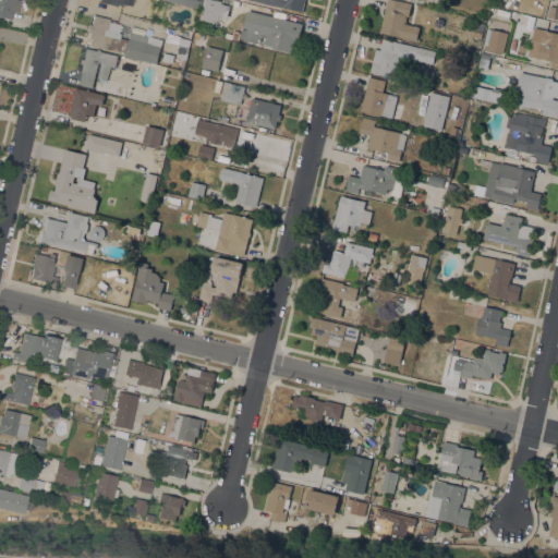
[(0,0),(19,0),(16,12),(12,11),(10,19),(0,15),(0,0)]
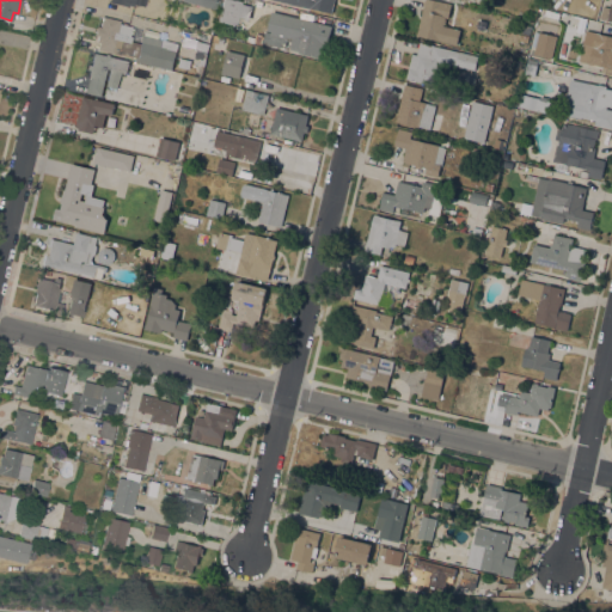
[(222,0),(236,0),(240,1),(240,4),(252,6),(249,19),(237,17),(234,25),(218,22),(218,20),(222,0)]
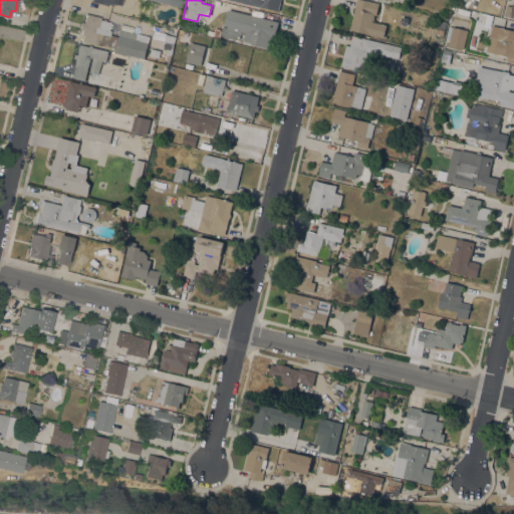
[(234,0),(280,0),(278,10),(234,0)]
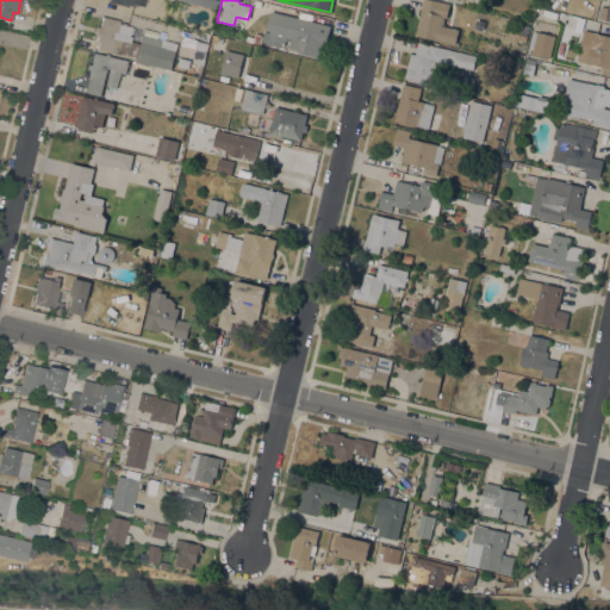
[(443,25),(459,29),(455,44),(416,35),(423,0),(434,0),(450,4),(447,18),(444,17),(443,25)]
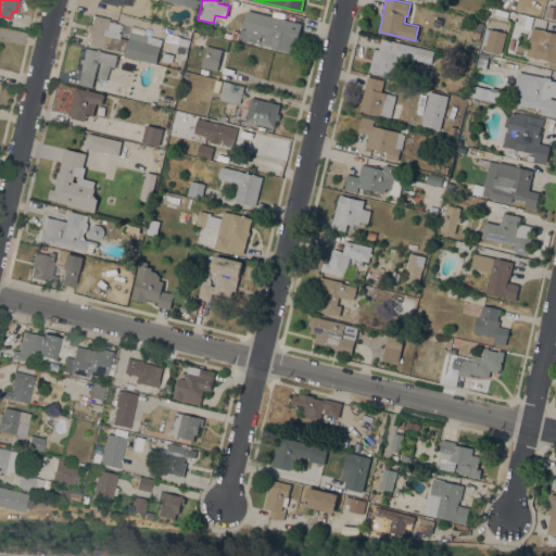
[(555,0),(555,19),(551,17),(550,21),(543,19),(544,15),(545,15),(547,4),(554,7),(555,0)]
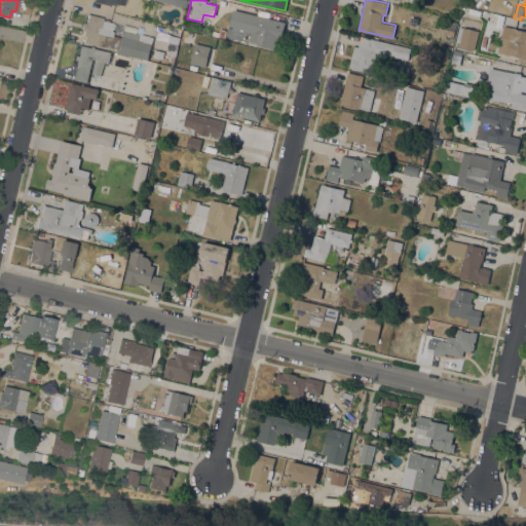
[(286,22),(282,39),(279,38),(277,50),(257,45),(258,43),(249,41),(251,35),(247,34),(245,42),(225,37),(228,26),(229,27),(233,9),(286,22)]
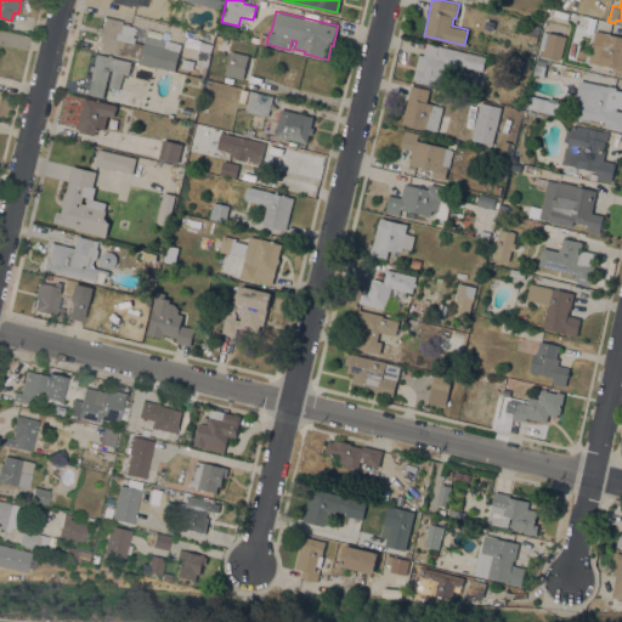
[(133,57),(133,58),(99,50),(101,43),(97,43),(97,41),(96,41),(97,38),(99,39),(100,35),(96,34),(99,27),(100,27),(101,24),(102,24),(103,16),(122,21),(120,23),(134,27),(130,40),(142,43),(143,34),(163,39),(162,46),(180,51),(175,71),(137,62),(139,58),(133,57)]
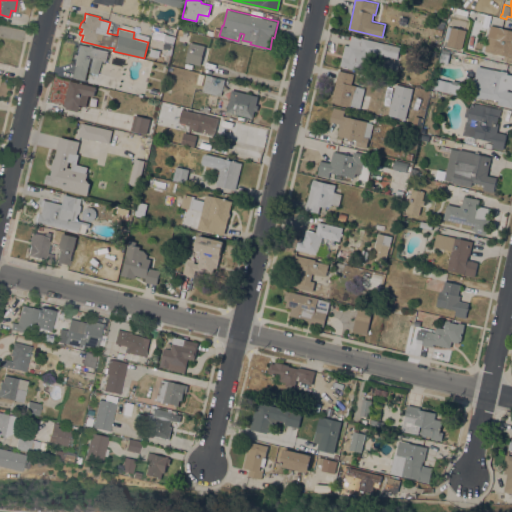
[(451,26),(466,30),(461,48),(446,45),(448,38),(444,37),(447,25),(451,26)]
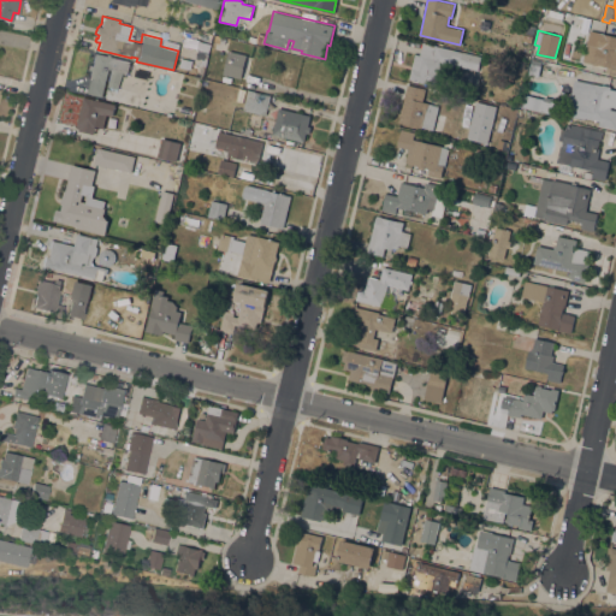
[(590,30),(615,35),(615,75),(609,73),(610,66),(598,64),(597,65),(592,64),(592,63),(582,60),(590,30)]
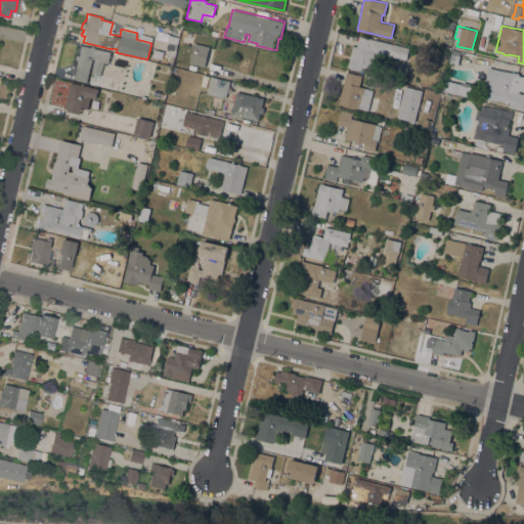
[(218,32),(219,28),(225,30),(223,38),(211,35),(212,30),(218,32)]
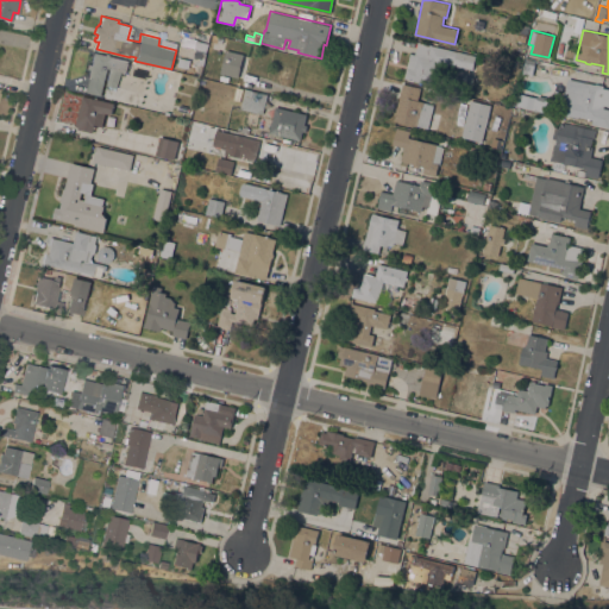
[(516,39),(519,32),(527,33),(526,42),(516,39)]
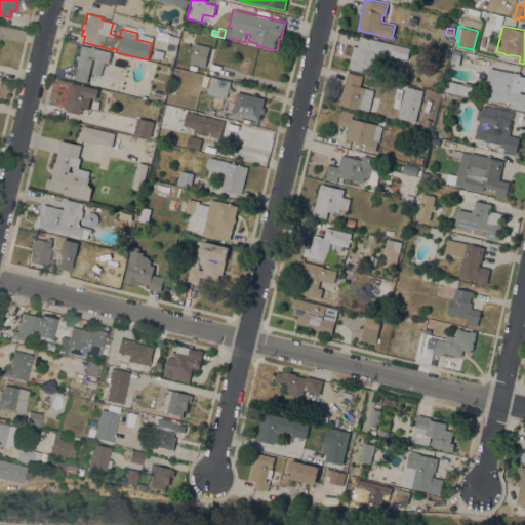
[(380,75),(349,67),(354,45),(358,46),(360,36),(410,47),(407,59),(387,54),(387,56),(385,56),(384,61),(380,75)]
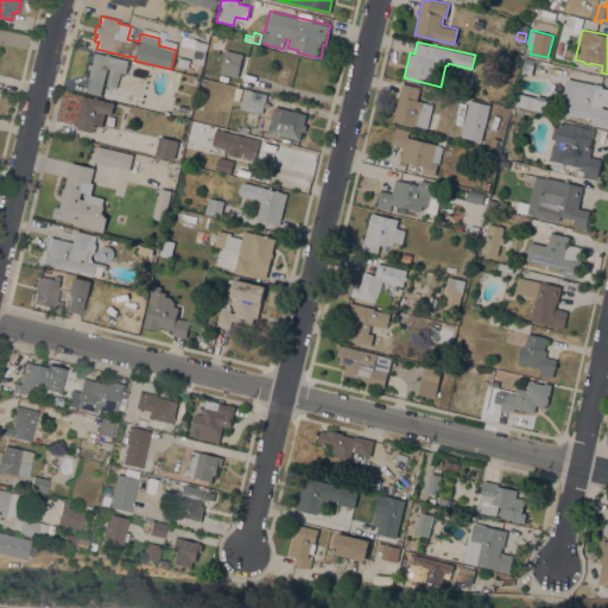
[(238,77),(220,73),(226,49),(244,54),(238,77)]
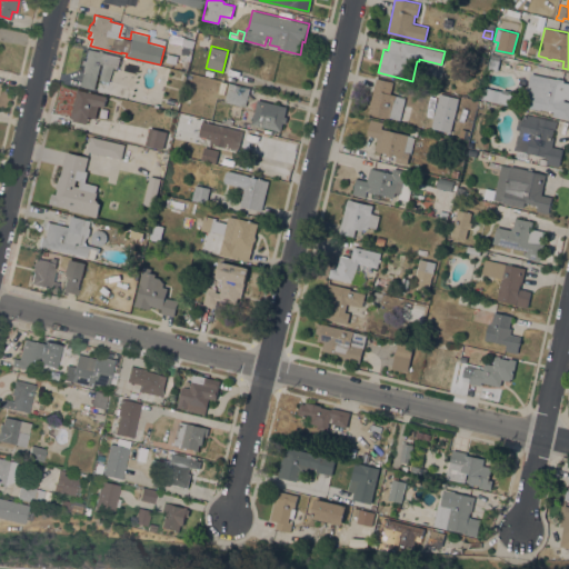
[(97,51),(98,49),(101,50),(100,52),(118,57),(117,58),(120,58),(118,68),(117,67),(117,68),(115,68),(115,67),(112,66),(109,81),(99,79),(102,63),(101,63),(95,89),(81,86),(83,73),(81,72),(83,65),(80,63),(81,60),(85,60),(87,49),(97,51)]
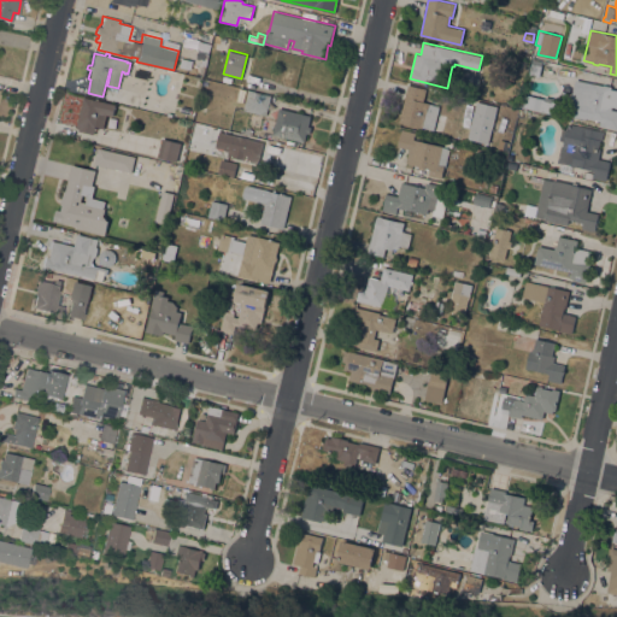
[(541,65),(539,76),(528,74),(530,63),(541,65)]
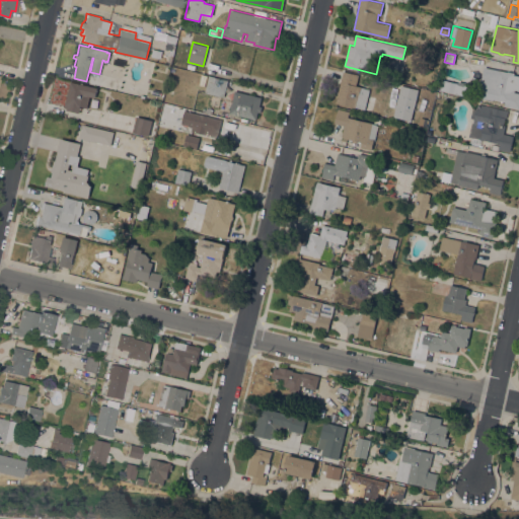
[(515,74),(518,75),(518,90),(515,89),(514,91),(518,92),(518,107),(504,105),(505,101),(493,98),(493,99),(478,96),(480,88),(479,85),(484,67),(507,72),(507,71),(515,73),(515,74)]
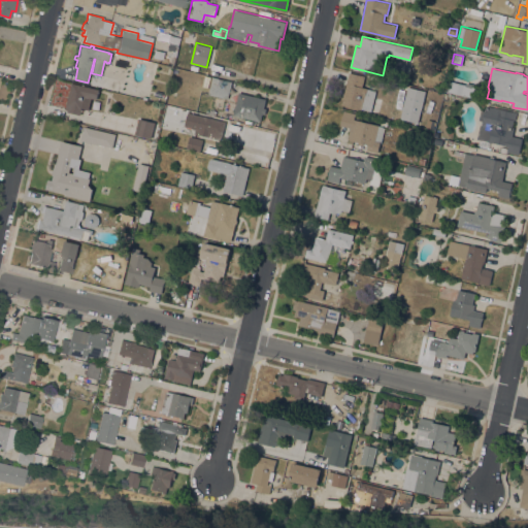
[(341,104),(350,72),(365,75),(362,87),(376,90),(371,111),(341,104)]
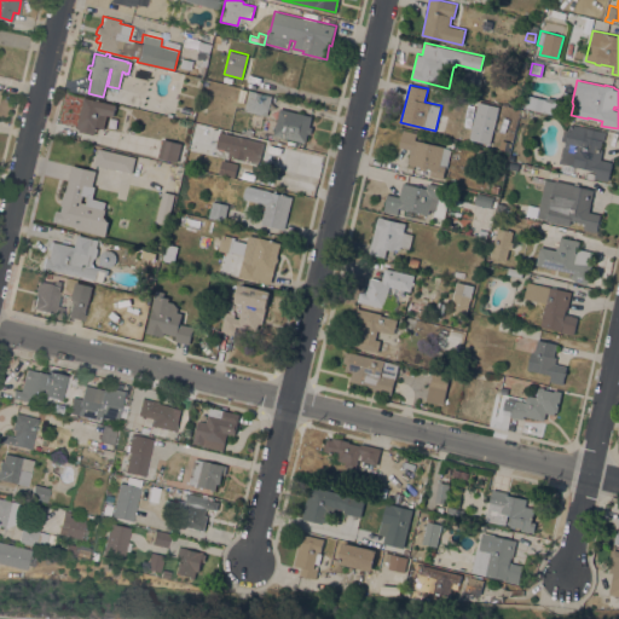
[(266,116),(243,110),(248,91),(271,97),(266,116)]
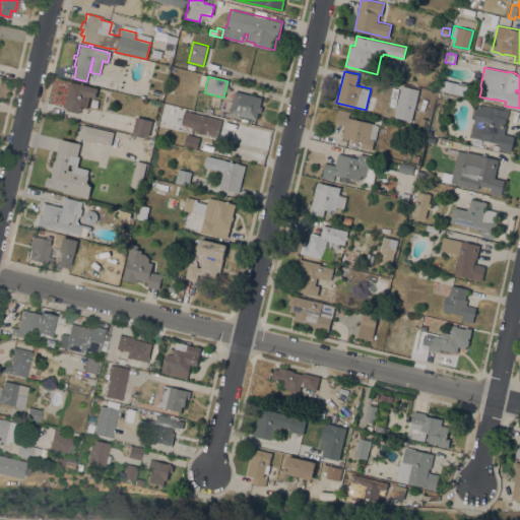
[(464,84),(462,94),(439,89),(441,78),(443,79),(464,84)]
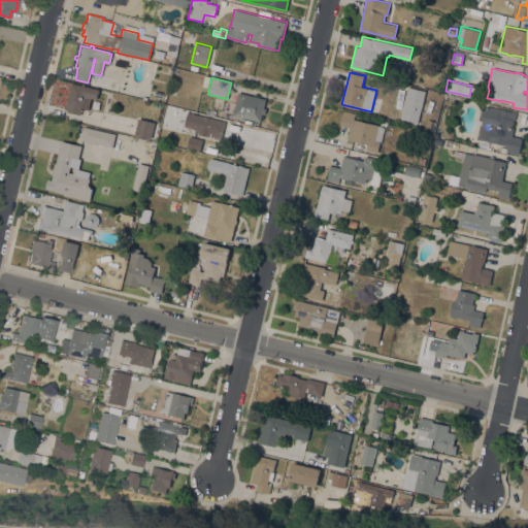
[(71,83),(99,90),(97,99),(91,97),(88,109),(81,108),(80,114),(67,111),(68,109),(65,109),(65,107),(71,83)]
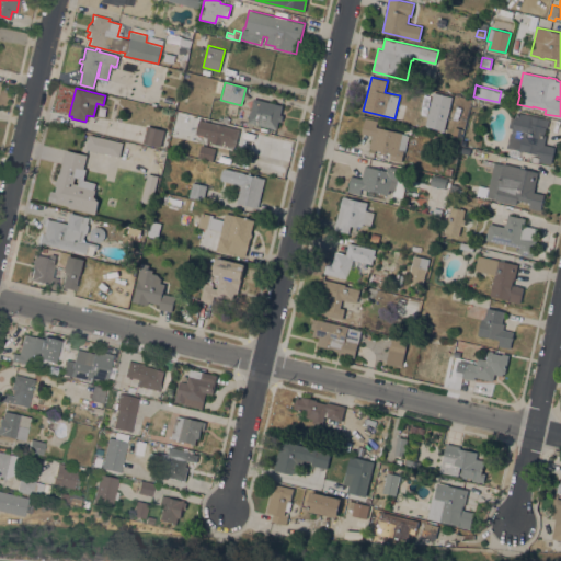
[(173,98),(172,104),(163,102),(165,95),(173,98)]
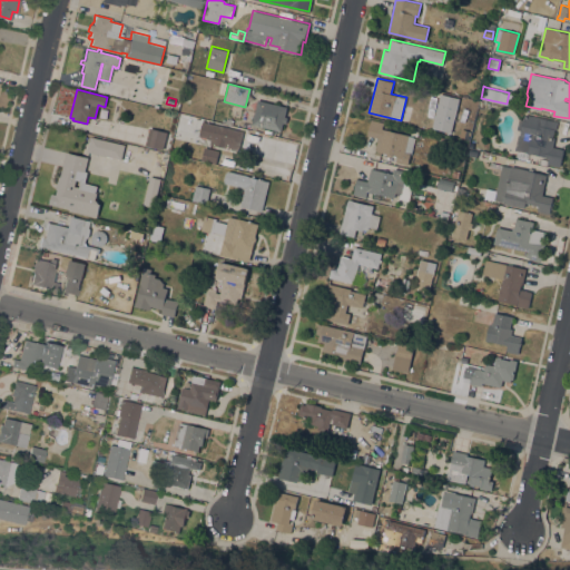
[(257,99),(287,107),(285,116),(287,117),(286,124),(283,123),(281,130),(252,124),(257,99)]
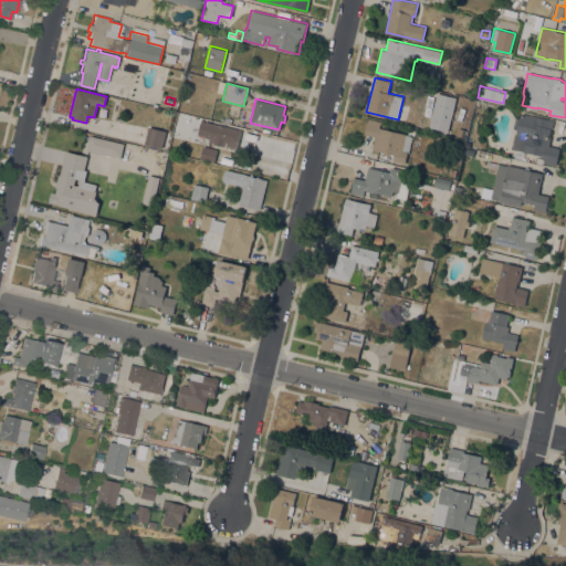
[(515,128),(513,128),(515,117),(520,118),(521,113),(554,121),(552,128),(551,128),(549,136),(551,136),(549,145),(559,148),(556,165),(544,163),(545,157),(542,156),(543,155),(527,152),(527,153),(523,152),(523,150),(511,148),(515,128)]
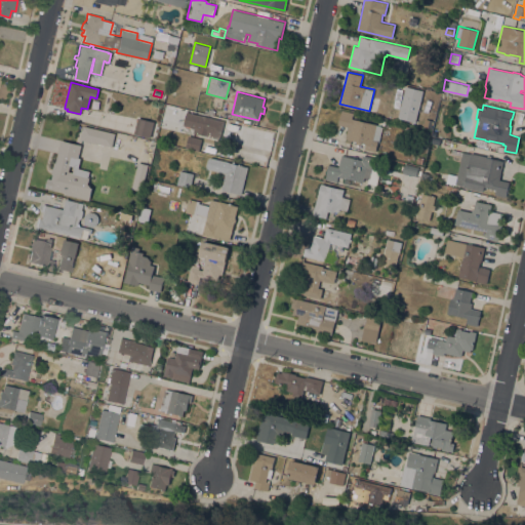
[(341,110),(353,113),(352,118),(382,126),(378,142),(377,142),(375,151),(364,149),(365,144),(361,143),(360,144),(356,143),(357,142),(345,138),(348,126),(337,124),(341,110)]
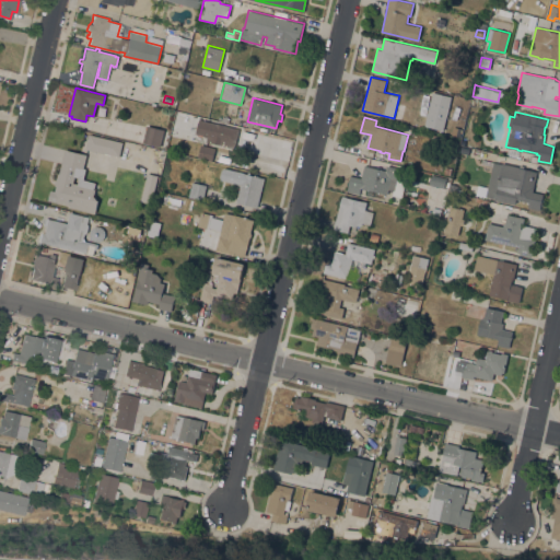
[(240,129),(234,149),(222,146),(221,148),(219,147),(219,144),(206,141),(208,131),(213,132),(216,123),(240,129)]
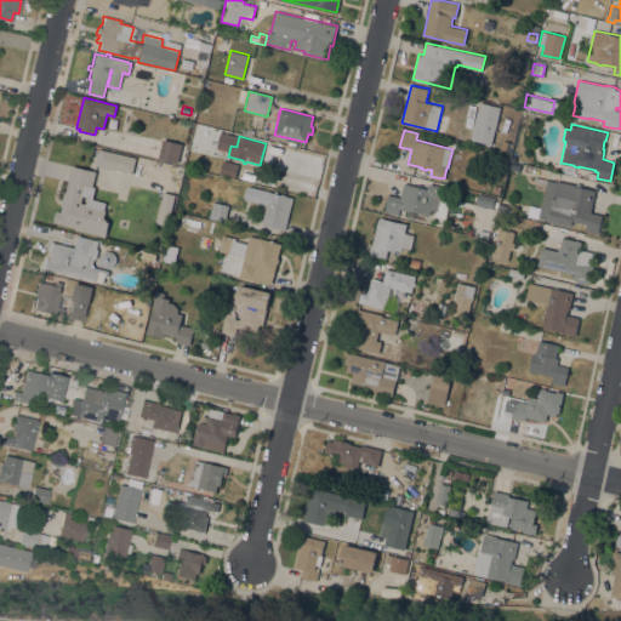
[(163,138),(182,143),(177,163),(158,158),(163,138)]
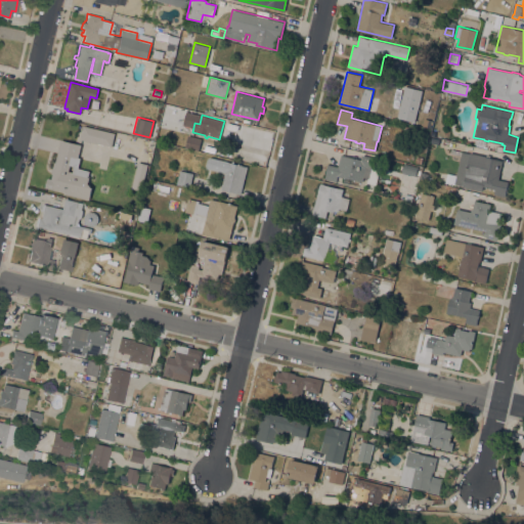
[(80,139),(82,132),(80,131),(81,128),(83,129),(84,125),(115,133),(112,146),(80,139)]
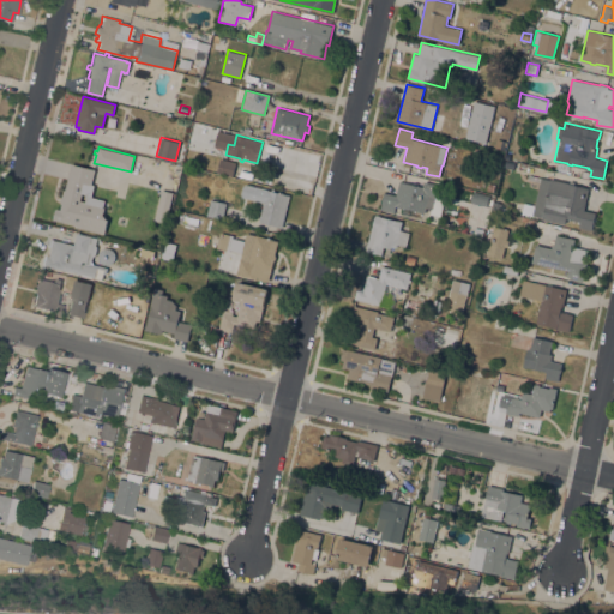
[(235,162),(232,175),(217,172),(221,158),(235,162)]
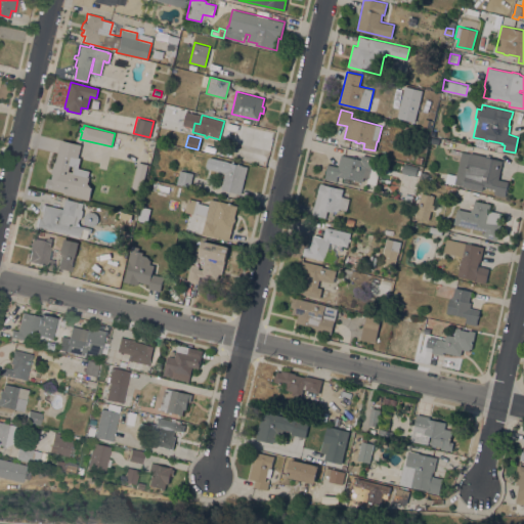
[(64,193),(64,191),(46,187),(48,178),(51,179),(52,174),(51,173),(53,162),(55,163),(60,139),(81,144),(78,158),(81,158),(78,168),(90,171),(88,177),(89,177),(88,183),(92,187),(89,200),(64,193)]
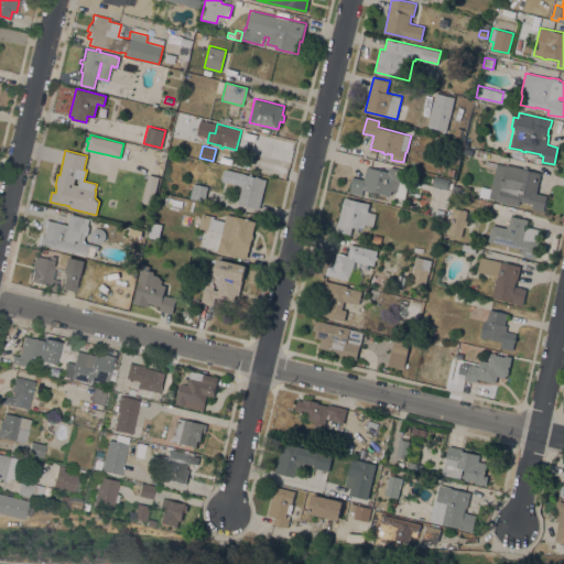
[(541,173),(537,193),(548,195),(543,212),(531,208),(532,204),(520,201),(519,206),(498,201),(498,199),(488,197),(496,163),(506,165),(506,164),(522,167),(522,169),(541,173)]
